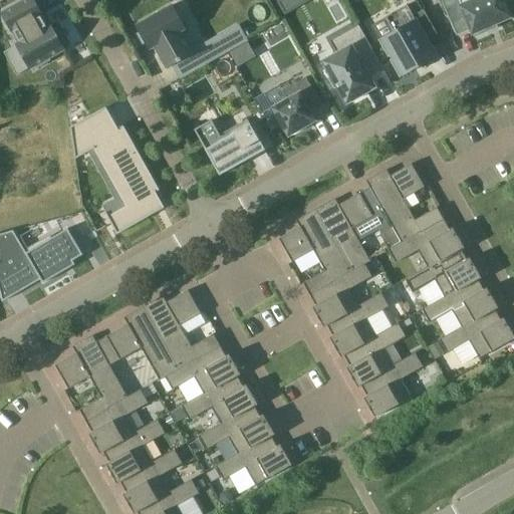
[(34,0),(29,0),(4,14),(13,31),(15,30),(22,43),(18,45),(31,68),(35,65),(37,69),(52,61),(51,57),(65,49),(63,45),(67,42),(59,28),(55,30),(52,26),(48,28),(41,15),(43,14),(34,0)]
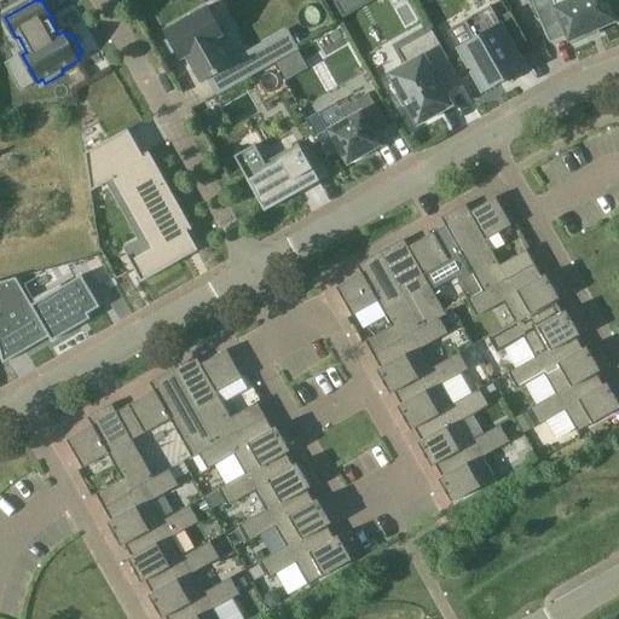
[(343,18),(362,9),(356,0),(340,0),(335,4),(343,18)]
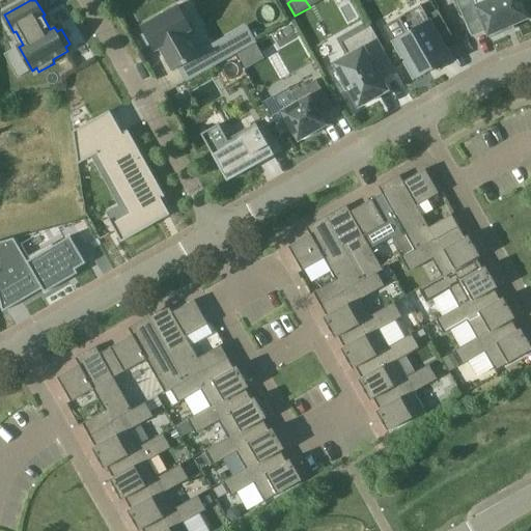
[(522,0),(492,0),(481,5),(478,0),(459,0),(475,36),(491,30),(494,38),(507,32),(506,30),(516,25),(515,23),(530,18),(522,0)]
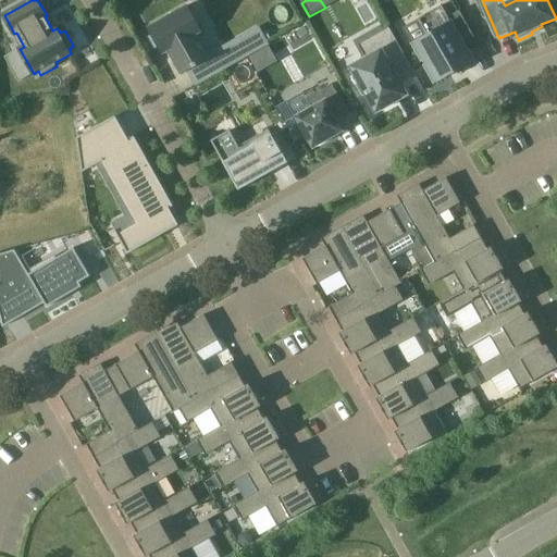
[(189,7),(149,29),(152,36),(150,37),(157,48),(159,47),(163,54),(170,50),(183,74),(210,60),(196,36),(203,32),(189,7)]
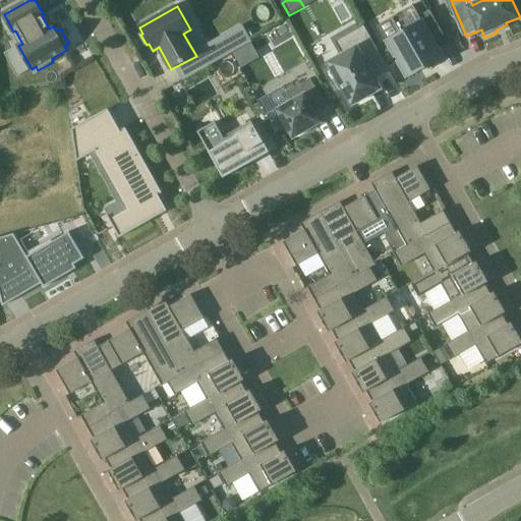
[(445,36),(431,10),(420,16),(414,6),(393,18),(401,34),(388,41),(408,77),(422,69),(419,64),(426,60),(429,66),(429,67),(445,58),(435,41),(445,36)]
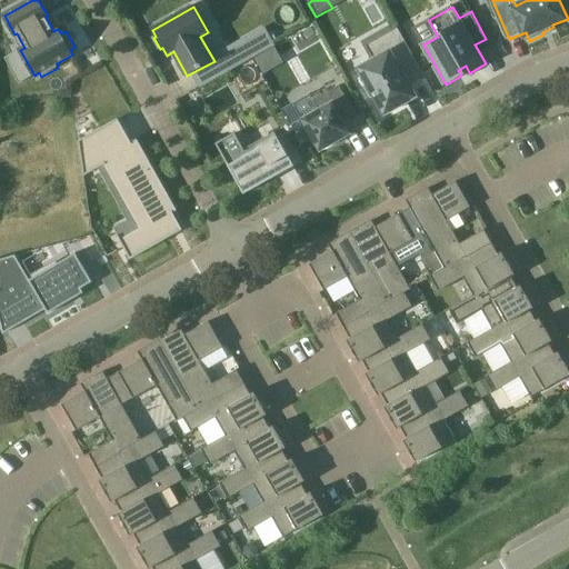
[(220,58),(229,72),(252,59),(258,56),(248,39),(219,56),(220,58)]
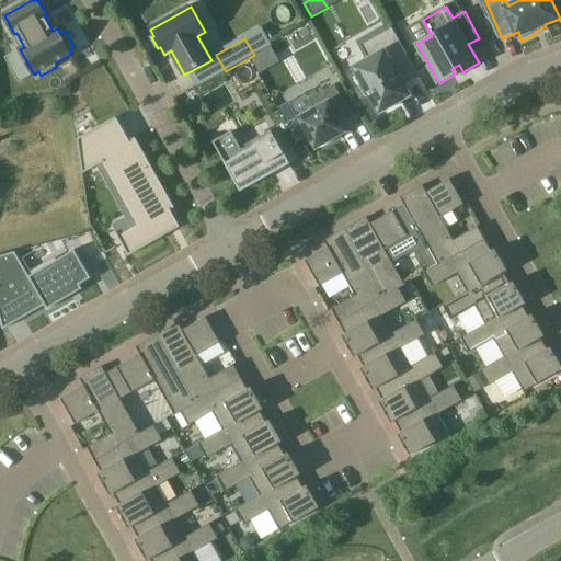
[(410,57),(400,42),(354,67),(363,83),(359,86),(367,98),(369,95),(380,114),(400,102),(395,92),(405,86),(404,84),(420,76),(410,57)]
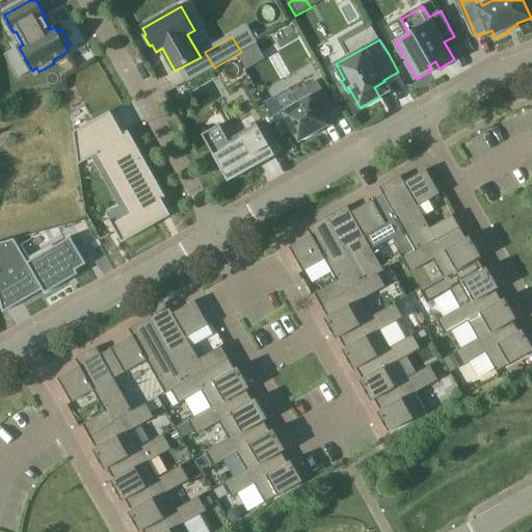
[(283,112),(299,142),(329,126),(321,112),(333,105),(318,80),(294,95),(298,103),(283,112)]
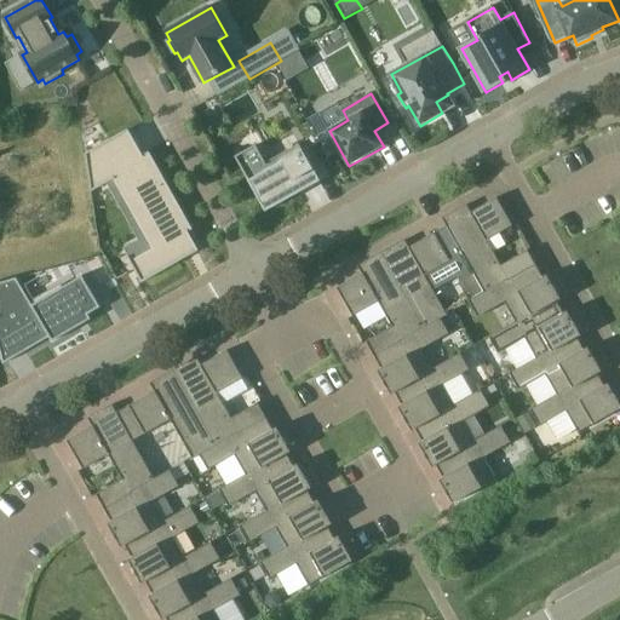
[(126,254),(142,282),(199,250),(188,230),(193,228),(149,150),(144,154),(131,131),(86,156),(91,190),(107,182),(139,241),(125,248),(128,254),(126,254)]
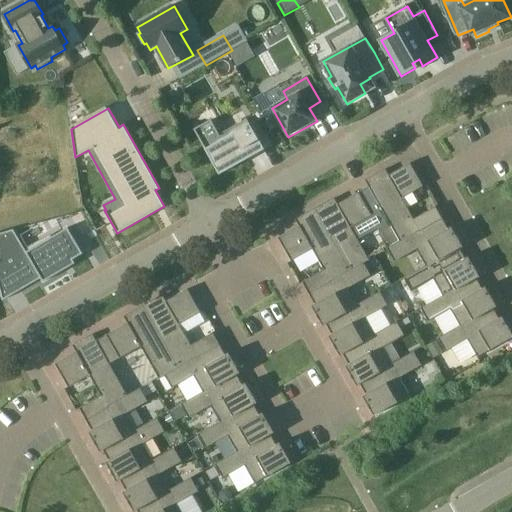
[(222,136),(212,120),(195,130),(214,164),(220,175),(234,167),(247,160),(245,156),(254,151),(263,146),(253,129),(249,121),(222,136)]
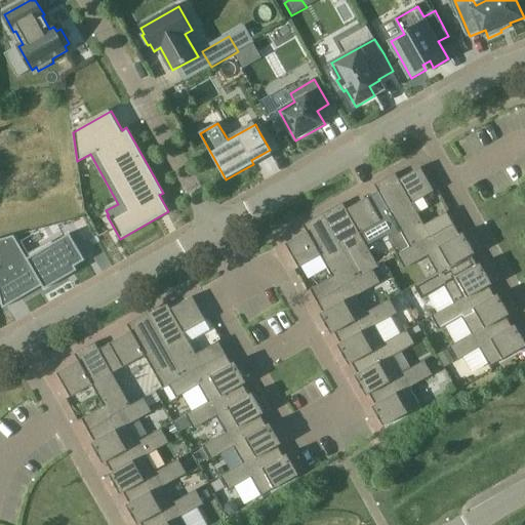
[(378,191),(392,215),(402,232),(410,247),(430,236),(431,237),(454,224),(447,212),(423,225),(412,204),(434,192),(420,167),(395,183),(391,175),(375,185),(378,191)]
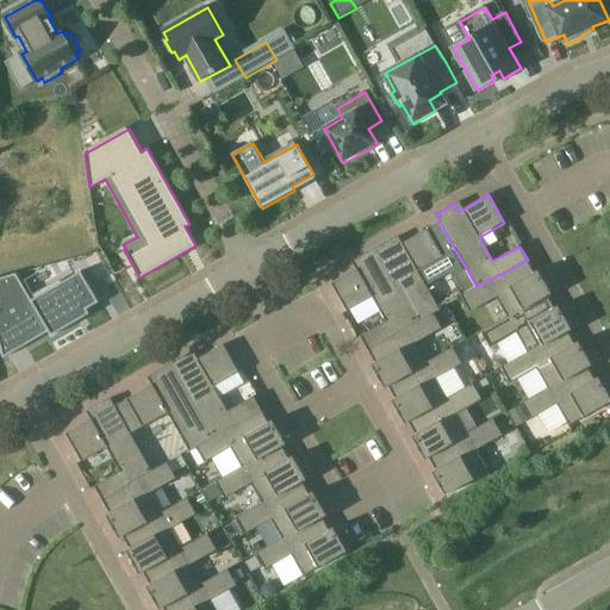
[(440,222),(398,247),(393,238),(375,249),(417,323),(431,315),(441,310),(418,271),(455,250),(440,222)]
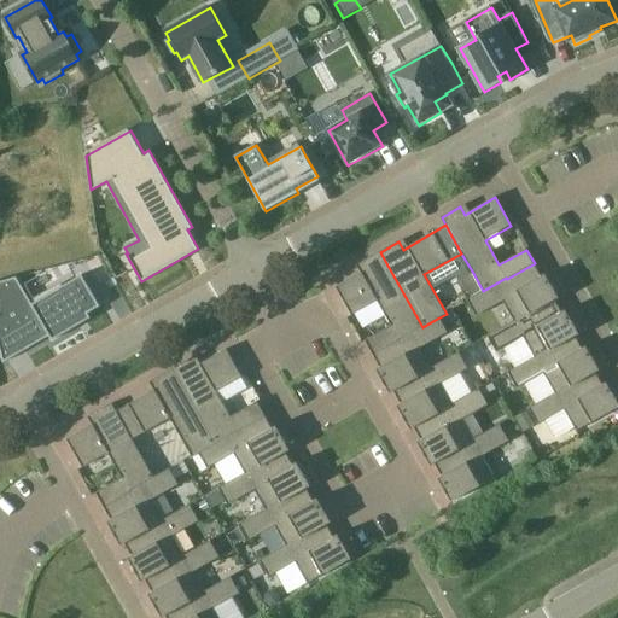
[(380,252),(362,262),(367,269),(337,287),(353,315),(378,301),(391,326),(366,340),(373,355),(423,327),(380,252)]
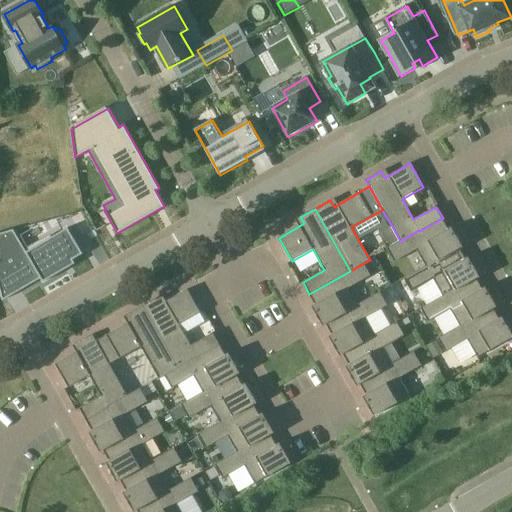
[(427,267),(460,249),(463,247),(452,227),(449,229),(443,218),(420,231),(419,230),(400,241),(391,246),(388,248),(396,261),(417,249),(427,267)]
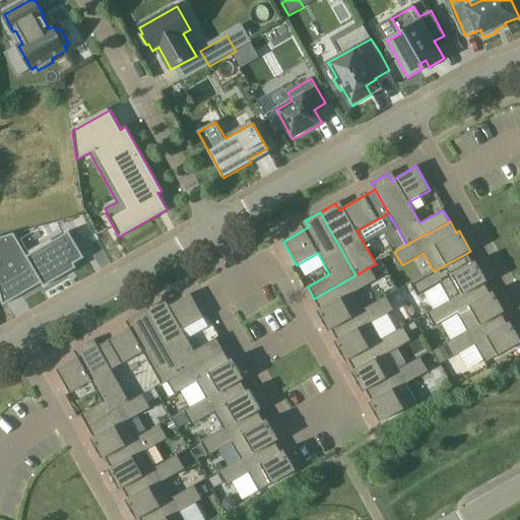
[(397,250),(406,245),(398,230),(388,235),(397,250)]
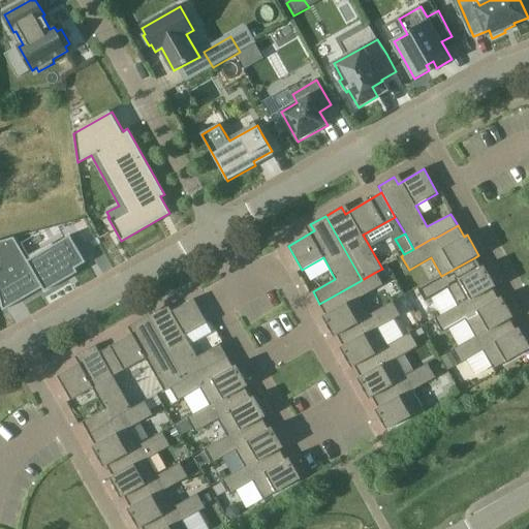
[(44,291),(68,278),(65,274),(75,268),(86,261),(70,236),(28,260),(14,237),(0,241),(0,301),(3,311),(42,287),(44,291)]
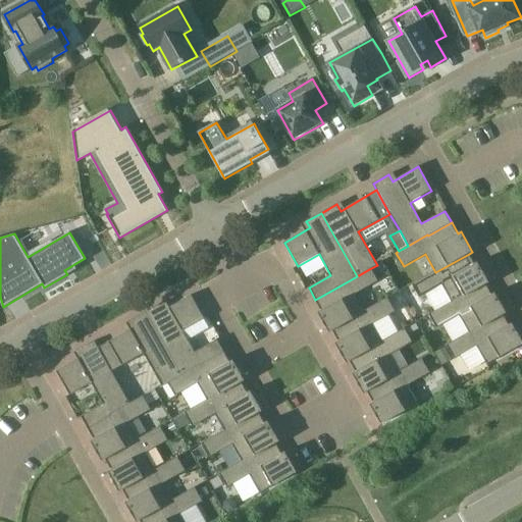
[(453,303),(486,284),(489,282),(477,262),(474,264),(469,254),(435,272),(415,283),(423,297),(444,285),(453,303)]
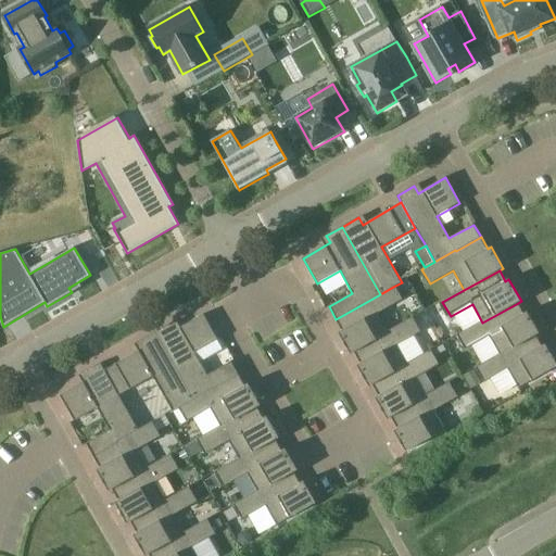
[(339,332),(343,339),(351,354),(355,352),(390,332),(379,314),(401,302),(393,287),(380,294),(336,319),(342,330),(339,332)]
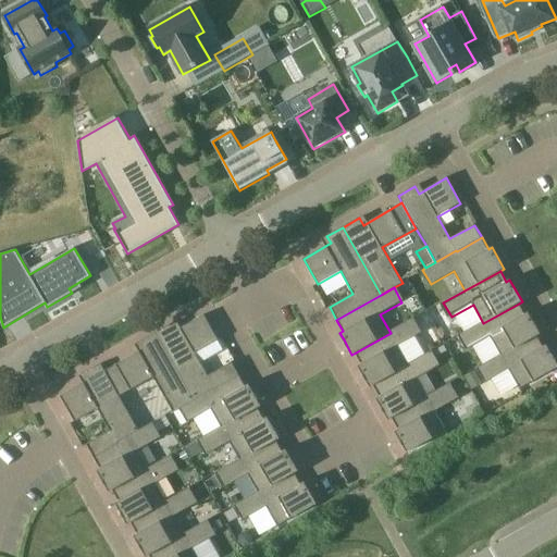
[(502,356),(537,336),(541,334),(528,312),(524,314),(519,304),(483,323),(461,335),(470,350),(492,337),(502,356)]
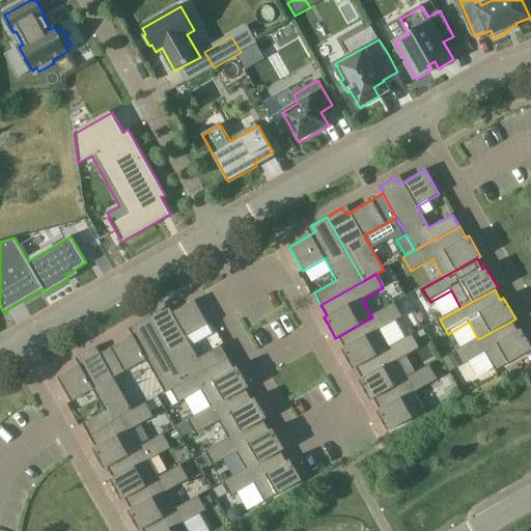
[(195,300),(168,315),(165,308),(149,317),(186,382),(228,358),(221,345),(198,358),(187,336),(208,324),(195,300)]
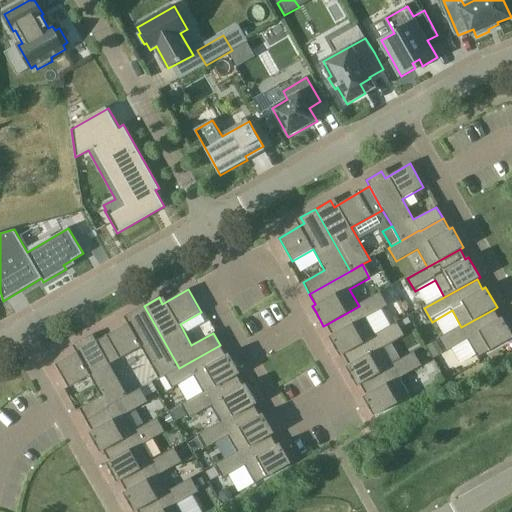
[(329,336),(333,342),(340,356),(343,354),(376,336),(366,319),(386,307),(379,294),(359,306),(327,324),(332,334),(329,336)]
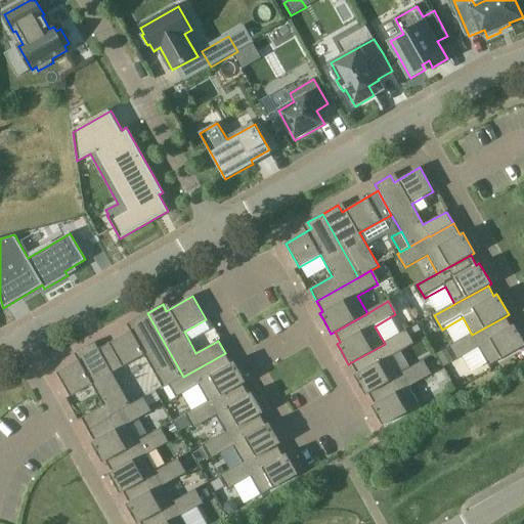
[(147,313),(132,321),(135,328),(99,349),(113,373),(144,354),(164,388),(172,383),(183,377),(147,313)]
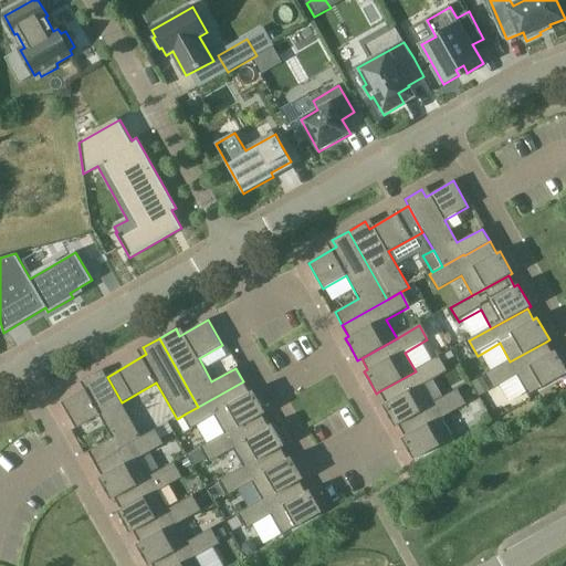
[(528,395),(565,373),(565,368),(556,352),(553,354),(546,342),(510,362),(488,374),(496,389),(519,376),(528,395)]
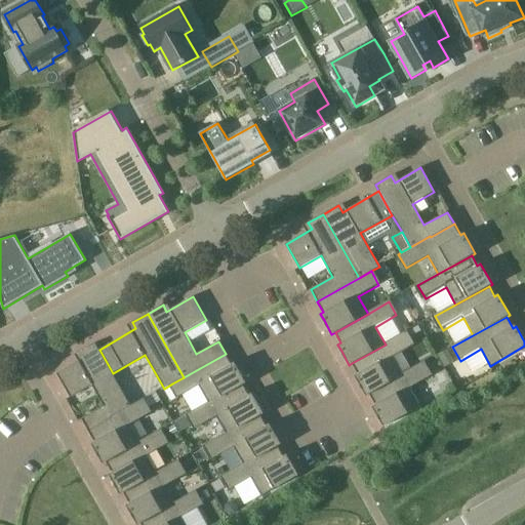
[(355,375),(359,381),(366,396),(369,394),(403,375),(393,358),(413,347),(406,333),(386,345),(352,363),(358,373),(355,375)]
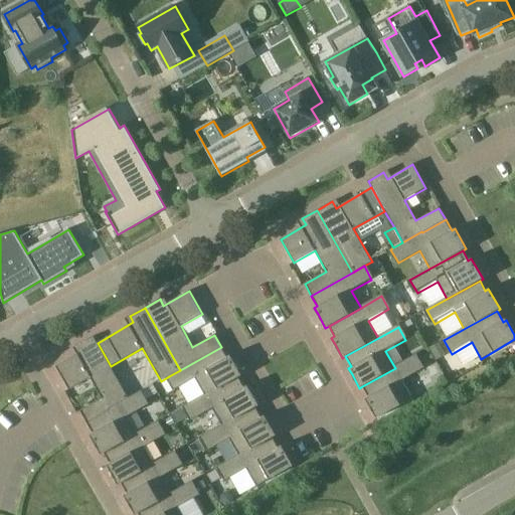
[(94,336),(77,345),(81,351),(56,366),(69,389),(92,377),(103,397),(80,410),(88,422),(110,409),(110,408),(129,397),(111,366),(98,343),(94,336)]
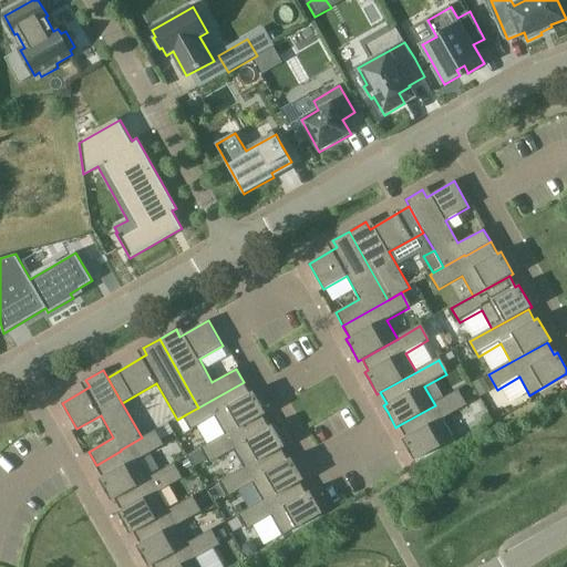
[(473,383),(481,397),(491,390),(484,377),(473,383)]
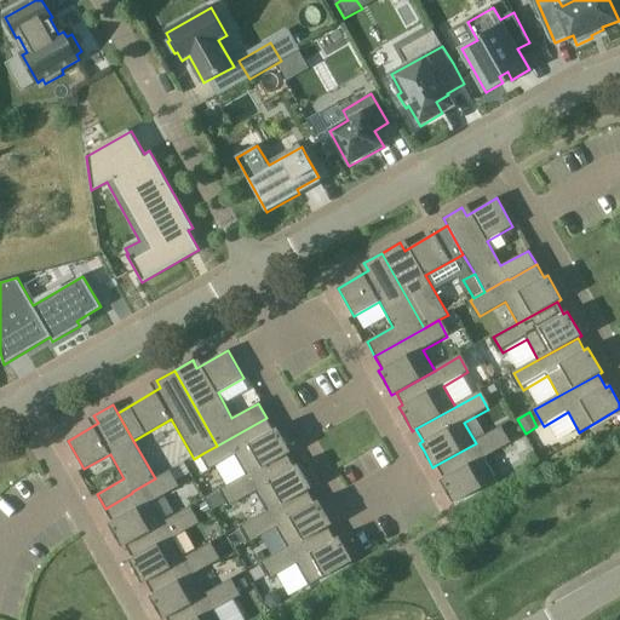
[(247,476),(287,454),(291,452),(277,428),(274,430),(267,418),(217,446),(204,453),(212,470),(236,455),(247,476)]
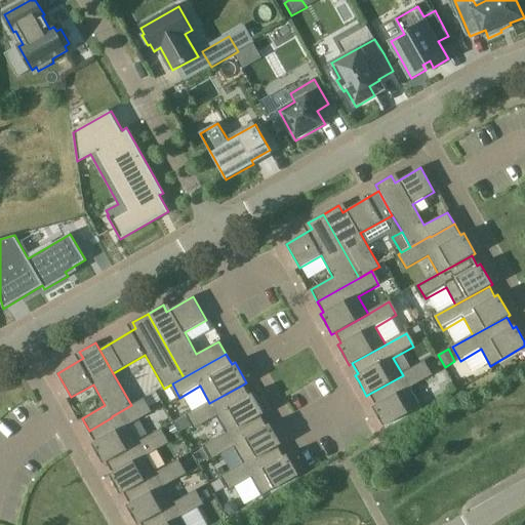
[(372,406),(376,412),(384,427),(420,406),(410,389),(431,377),(423,364),(403,375),(369,394),(375,404),(372,406)]
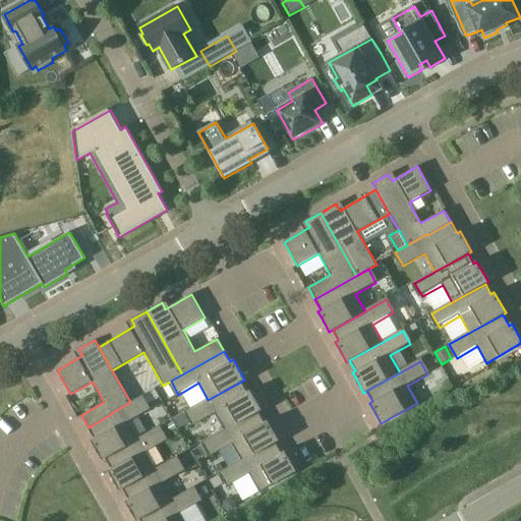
[(241,382),(208,400),(188,411),(195,425),(216,413),(225,430),(258,412),(262,410),(250,390),(247,392),(241,382)]
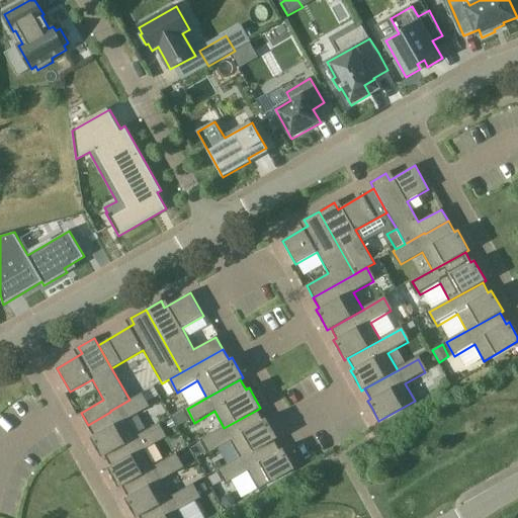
[(90,437),(94,444),(102,457),(105,455),(138,436),(127,419),(148,408),(140,394),(130,400),(110,411),(110,412),(88,425),(93,435),(90,437)]
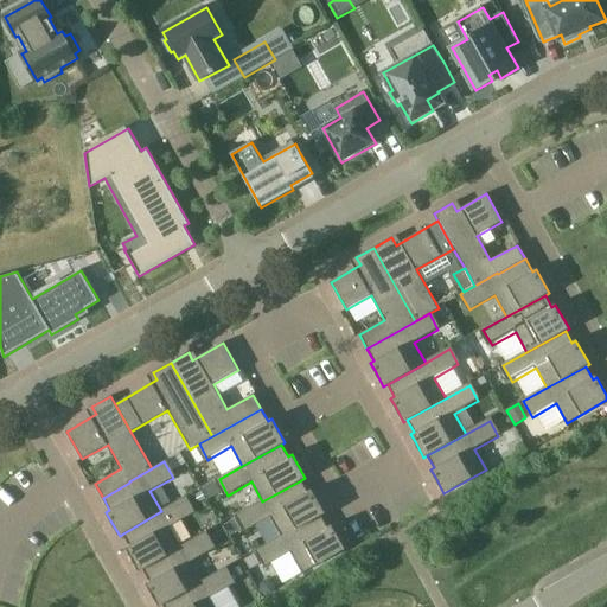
[(321,516),(325,513),(312,490),(307,492),(301,480),(262,502),(240,515),(248,531),(272,517),(282,537),(321,516)]
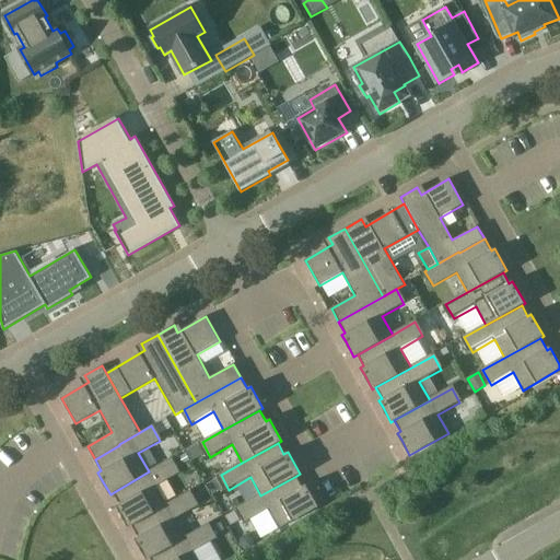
[(187,451),(193,461),(203,455),(198,445),(187,451)]
